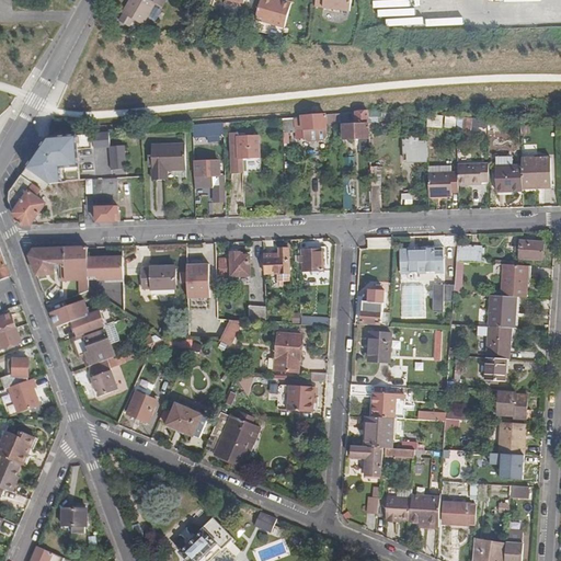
[(140,23),(152,0),(160,3),(161,0),(127,0),(121,13),(124,14),(121,22),(130,27),(134,21),(140,23)]
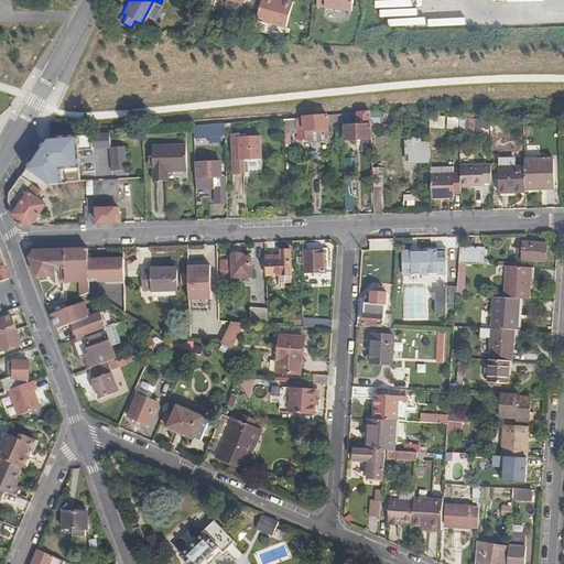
[(259,0),(255,19),(283,28),(290,2),(281,0),(279,0),(279,1),(274,0),(259,0)]
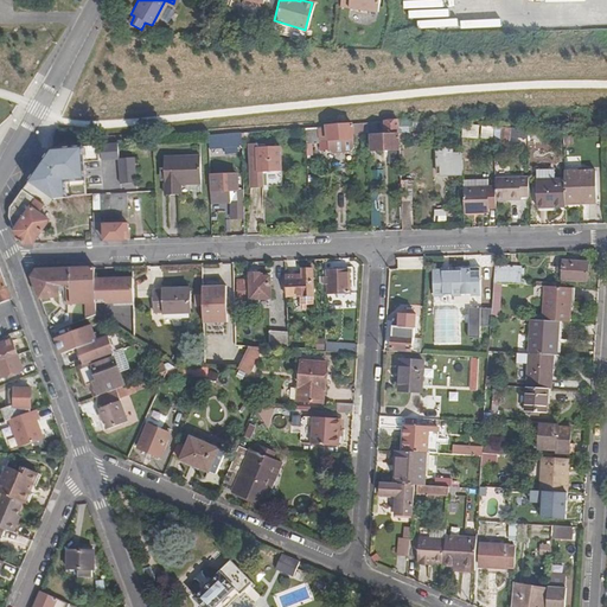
[(375,13),(376,0),(337,0),(337,7),(375,13)]
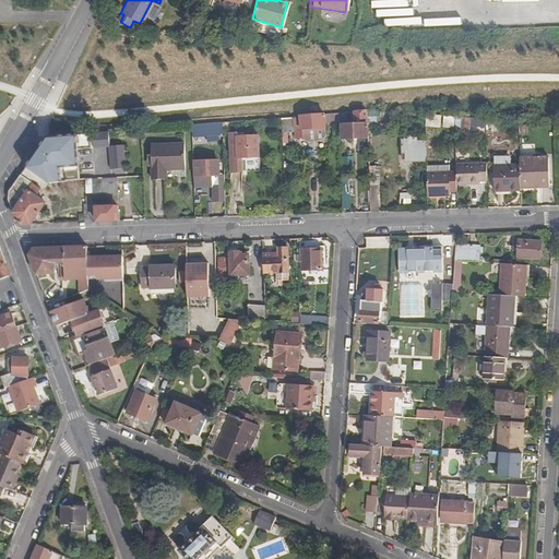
[(558,10),(557,10),(557,13),(546,14),(547,15),(533,15),(533,23),(558,22),(558,10)]
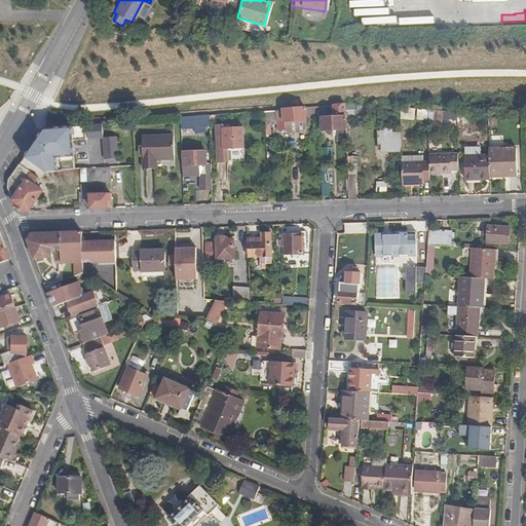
[(346,129),(345,105),(334,106),(334,117),(322,118),(322,129),(346,129)]
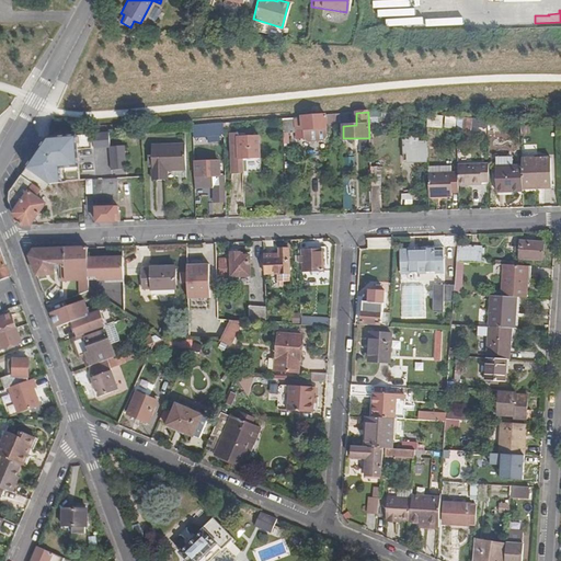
[(340,123),(340,114),(297,117),(297,122),(300,122),(300,128),(302,128),(302,129),(325,128),(325,124),(340,123)]
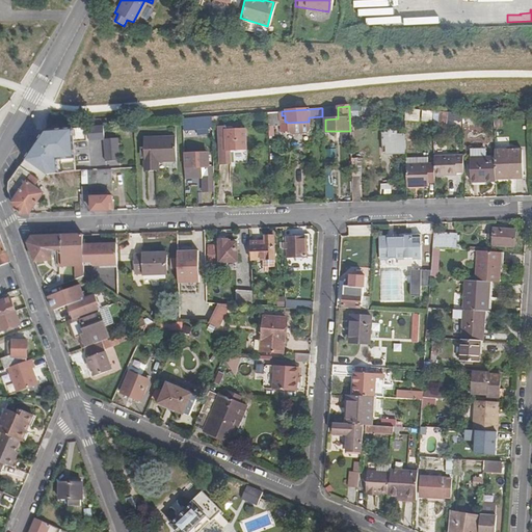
[(419,120),(418,109),(404,108),(405,120),(419,120)]
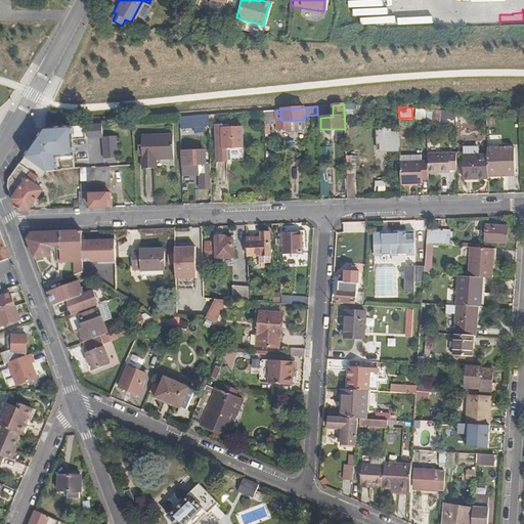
[(277,114),(277,110),(264,111),(264,123),(276,123),(276,120),(280,120),(280,114),(277,114)]
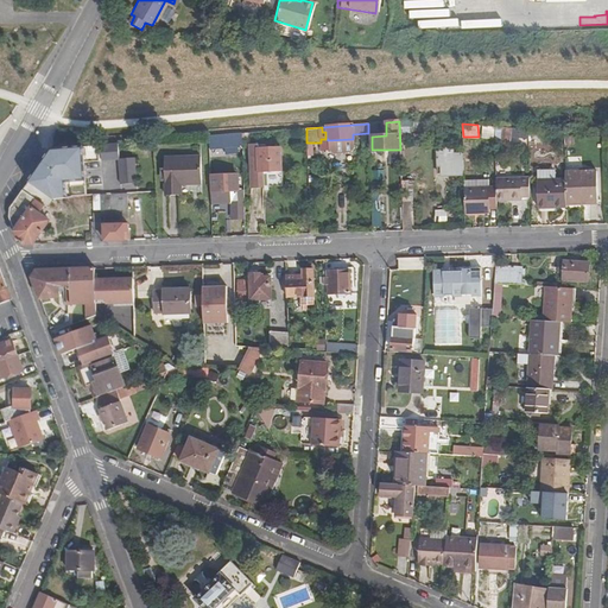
[(529,139),(529,130),(500,127),(500,137),(508,138),(529,139)]
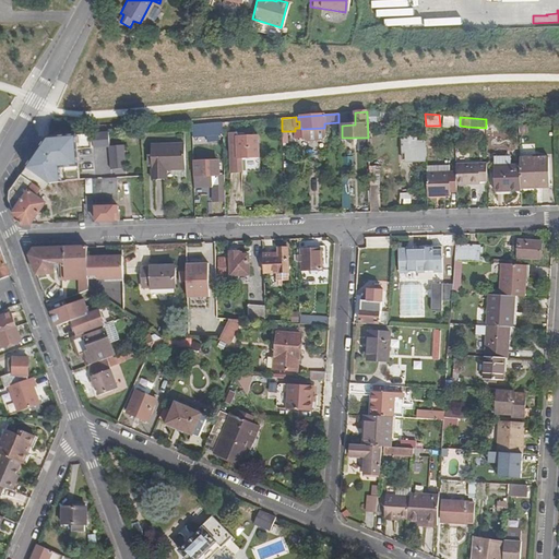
[(223,137),(222,122),(191,126),(192,138),(205,138),(206,142),(217,142),(216,137),(223,137)]
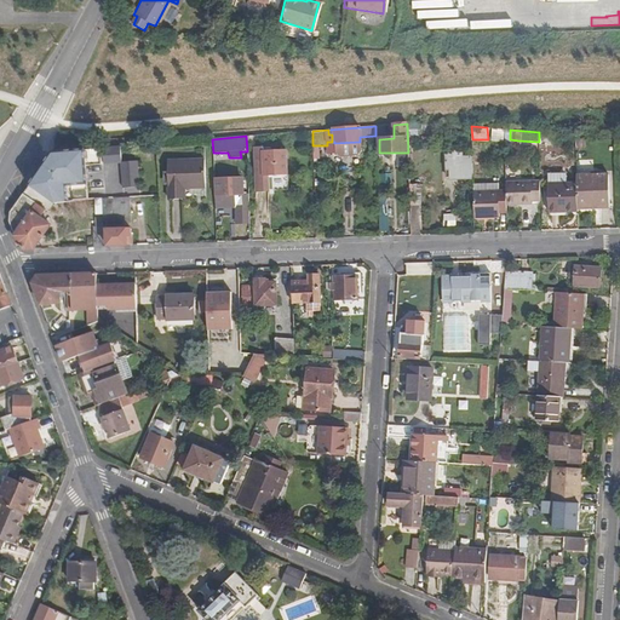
[(360,142),(334,143),(337,156),(340,159),(355,159),(359,155),(360,142)]
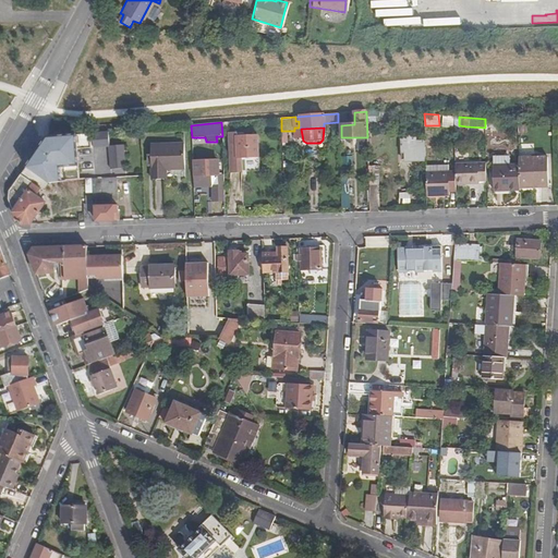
[(79,131),(48,136),(26,167),(33,172),(46,180),(51,183),(62,182),(61,166),(80,165),(79,131)]
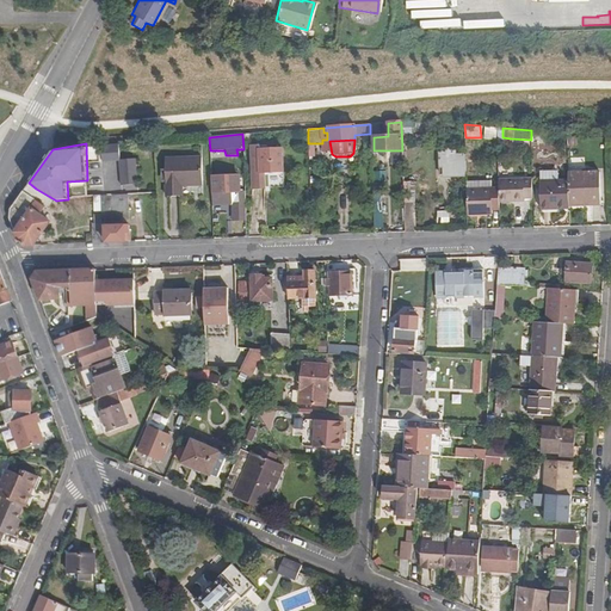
[(272,172),(283,172),(282,149),(260,150),(260,165),(260,172),(272,172)]
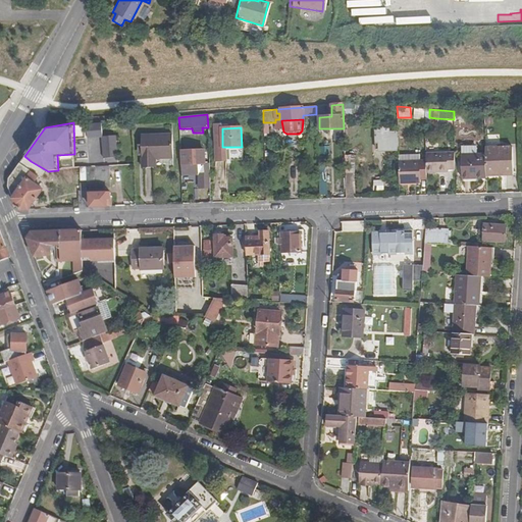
[(399,149),(398,132),(377,133),(377,142),(380,142),(381,149),(399,149)]
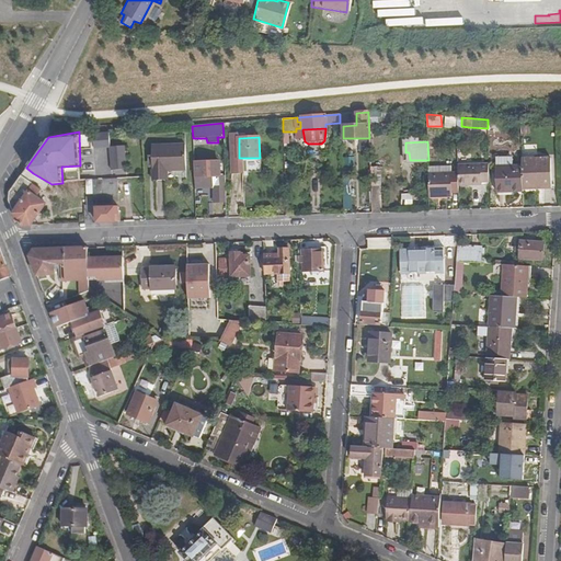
[(165,170),(184,169),(184,145),(150,147),(151,156),(151,167),(151,181),(167,180),(165,170)]
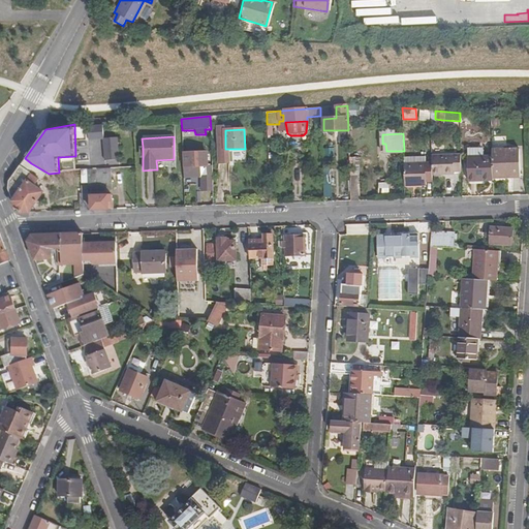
[(104,137),(105,163),(120,163),(120,137),(104,137)]
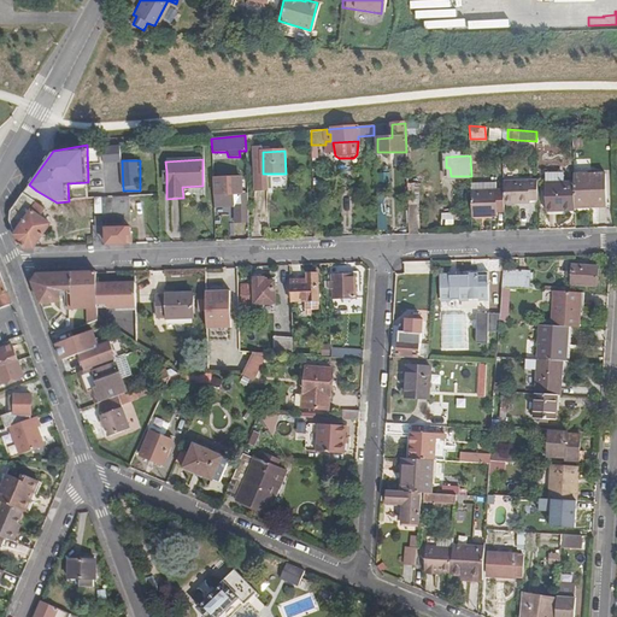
[(546,183),(564,182),(564,175),(560,175),(557,171),(545,172),(546,183)]
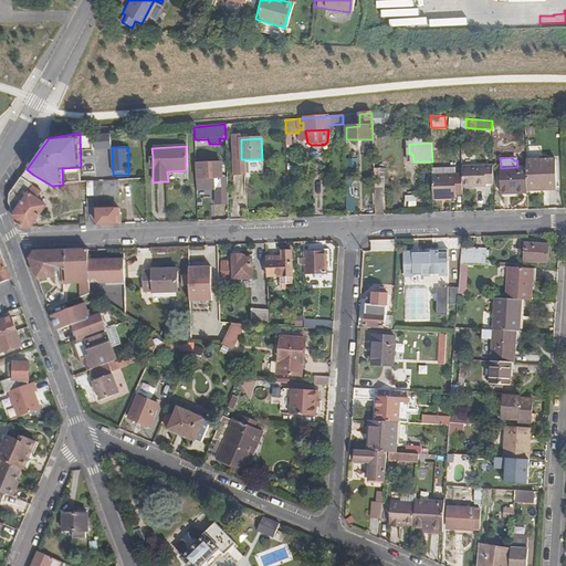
[(527,167),(527,190),(556,189),(556,159),(527,160),(527,167)]
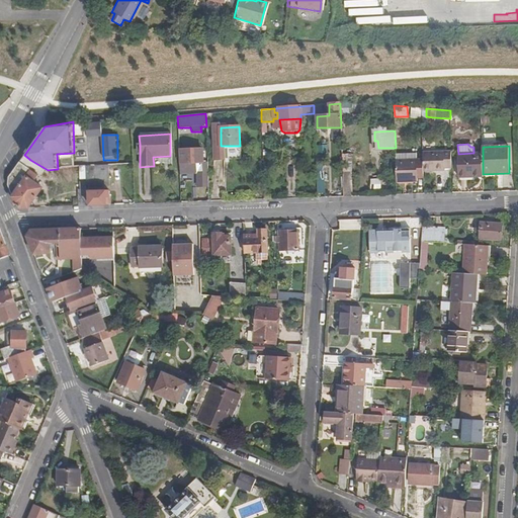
[(208,186),(207,164),(203,163),(203,152),(187,153),(187,150),(180,150),(180,165),(179,165),(179,173),(195,173),(196,186),(208,186)]
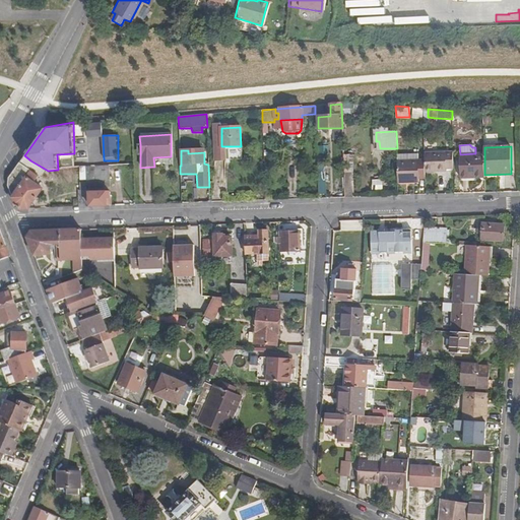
[(441,168),(448,169),(454,168),(453,151),(427,152),(427,161),(427,172),(441,172),(441,168)]
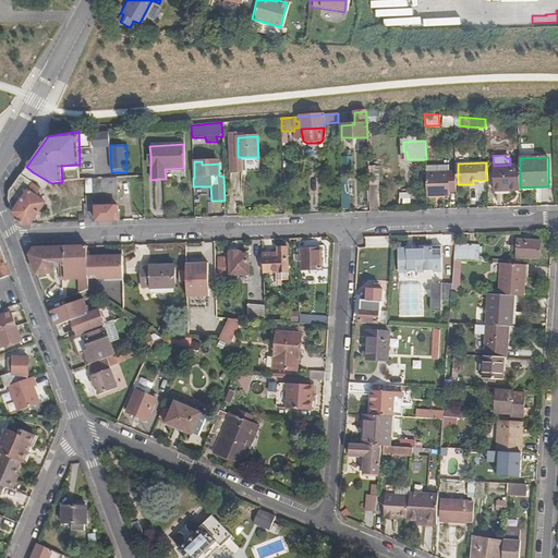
[(520,187),(520,165),(510,165),(494,166),(494,191),(520,191),(520,187)]
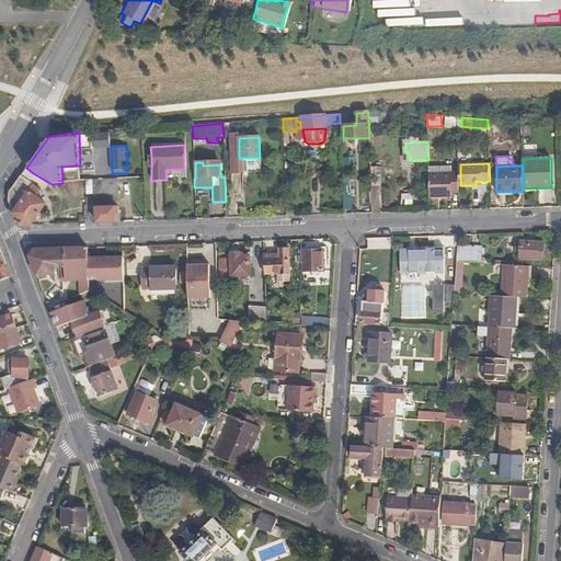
[(27,181),(41,190),(46,181),(33,173),(27,181)]
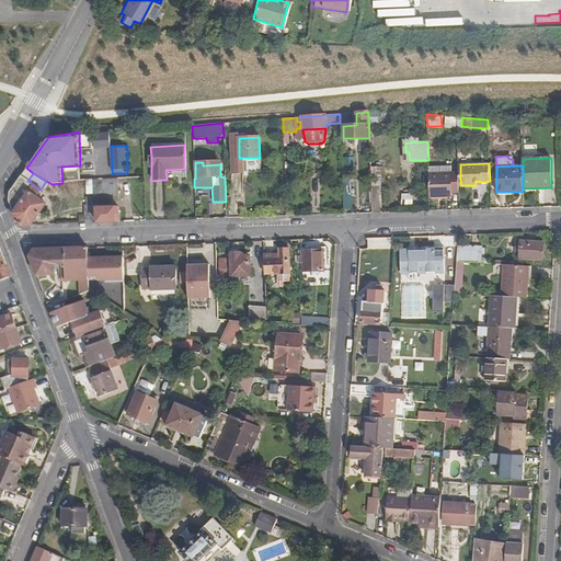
[(453,174),(428,174),(428,197),(454,196),(454,193),(453,174)]
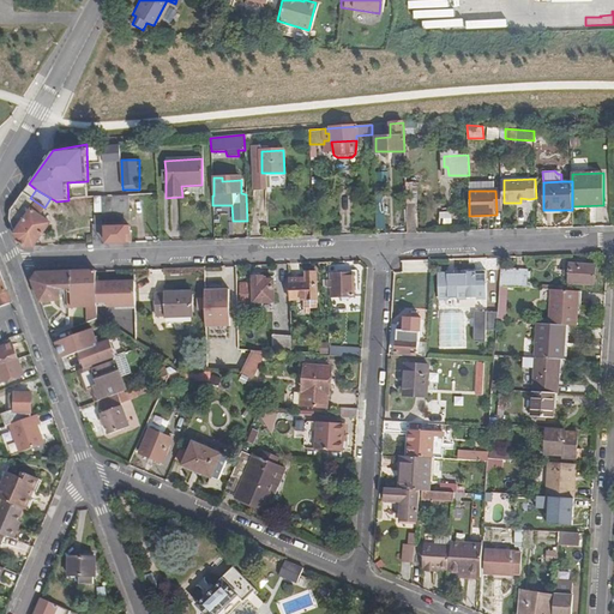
[(38,216),(44,208),(30,198),(22,192),(10,209),(8,218),(16,240),(25,245),(32,246),(48,223),(38,216)]
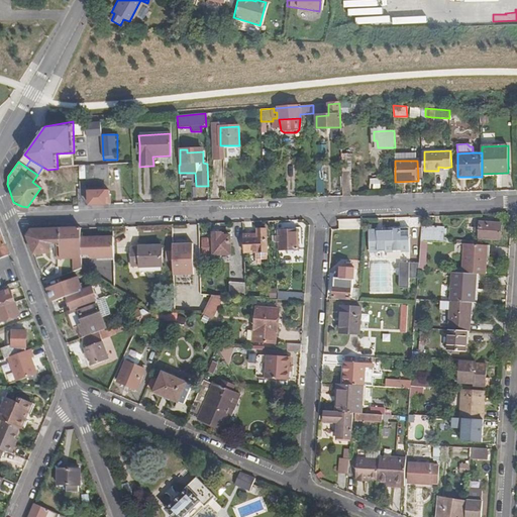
[(93,188),(92,168),(84,169),(85,188),(93,188)]
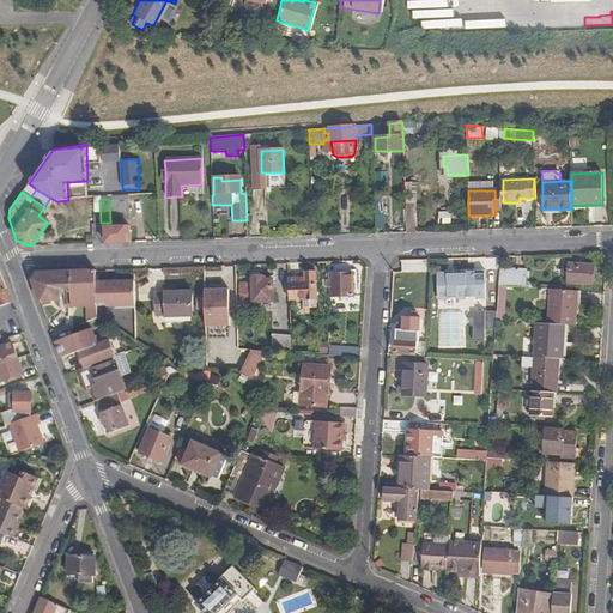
[(450,224),(450,212),(438,213),(438,224),(450,224)]
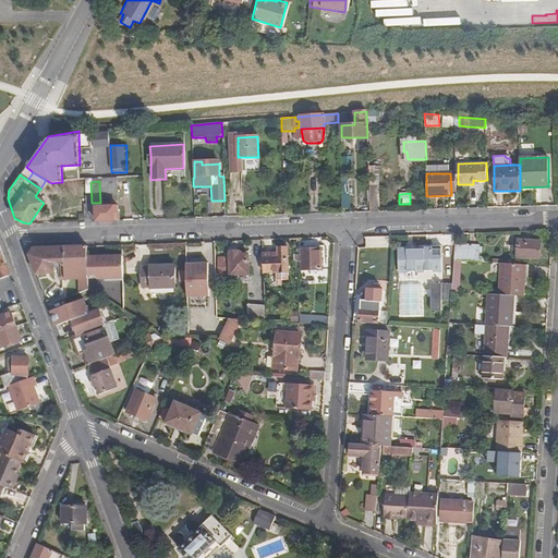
[(93,221),(92,204),(83,205),(84,221),(93,221)]
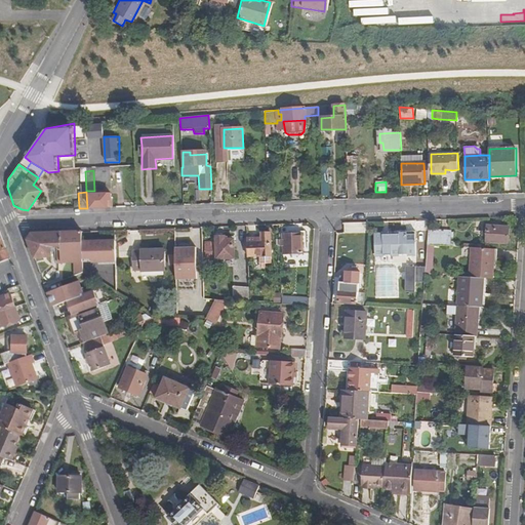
[(111,207),(109,194),(89,194),(90,208),(111,207)]
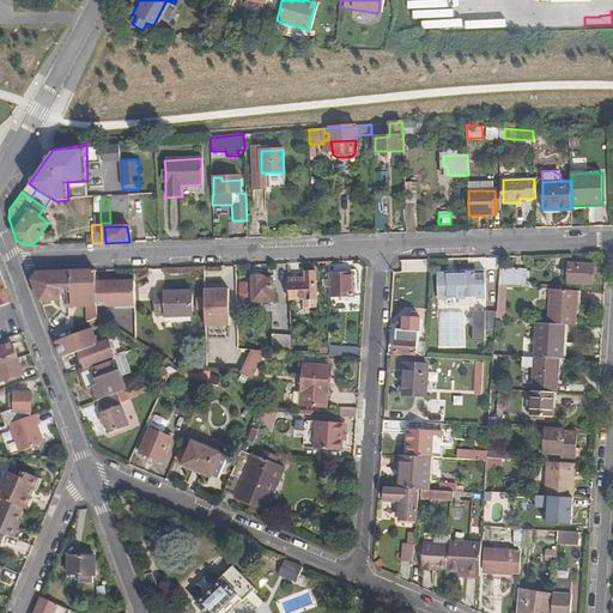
[(592,284),(593,265),(564,263),(563,274),(566,275),(566,281),(592,284)]
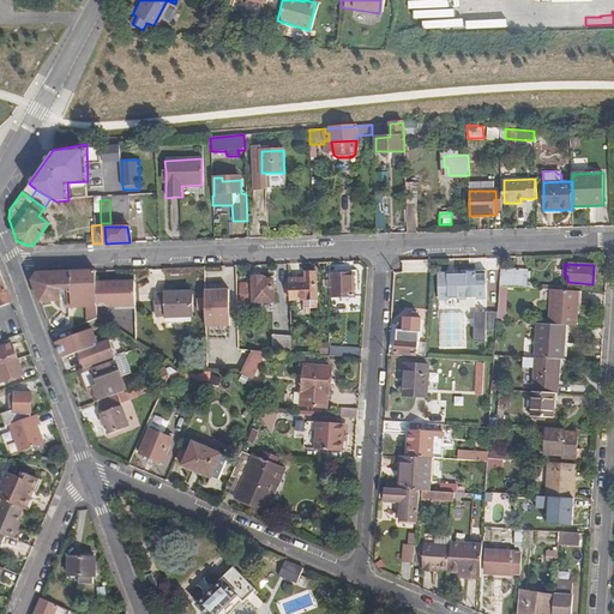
[(527,287),(527,270),(500,268),(499,286),(527,287)]
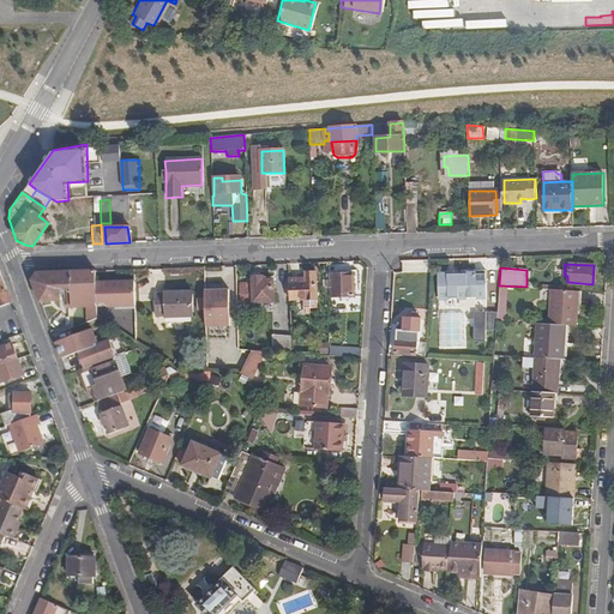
[(31,281),(40,302),(60,302),(60,290),(67,290),(68,305),(88,304),(88,317),(97,318),(95,292),(95,270),(36,272),(31,281)]
